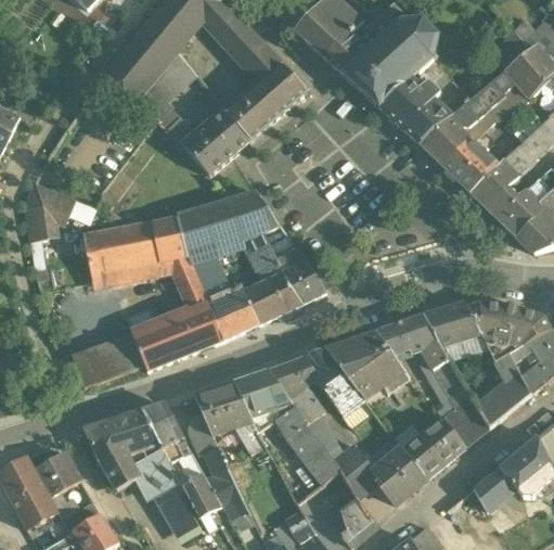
[(168,0),(146,26),(174,49),(198,20),(215,0),(168,0)]
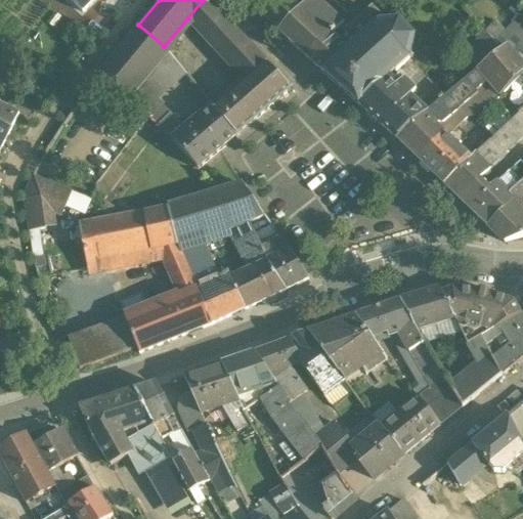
[(264,58),(209,0),(203,0),(187,18),(242,77),(264,58)]
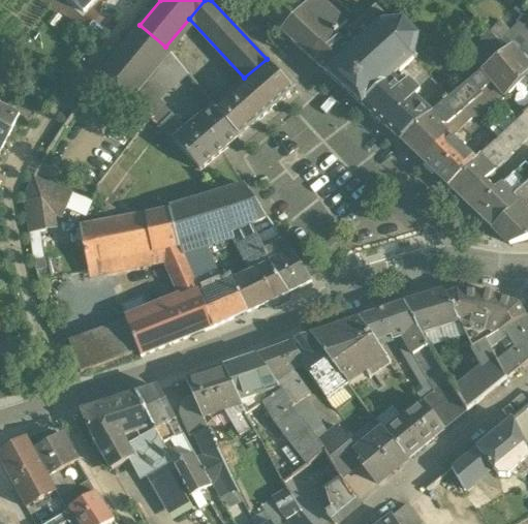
[(260,0),(256,5),(280,28),(306,0),(260,0)]
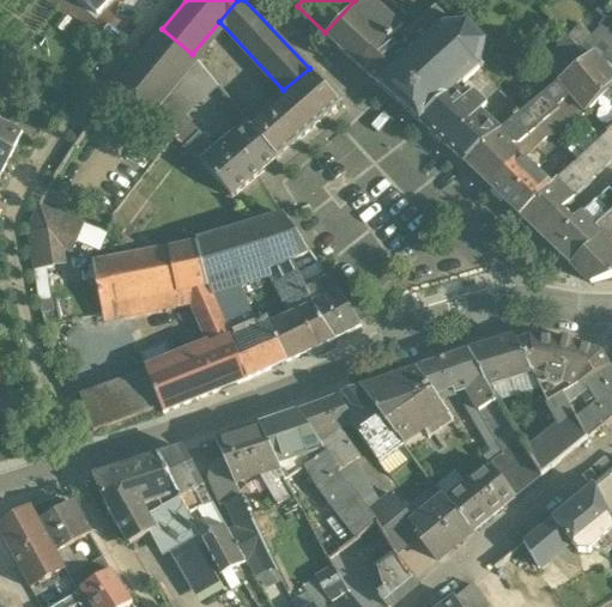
[(356,62),(357,61),(387,34),(357,0),(355,0),(325,32),(356,62)]
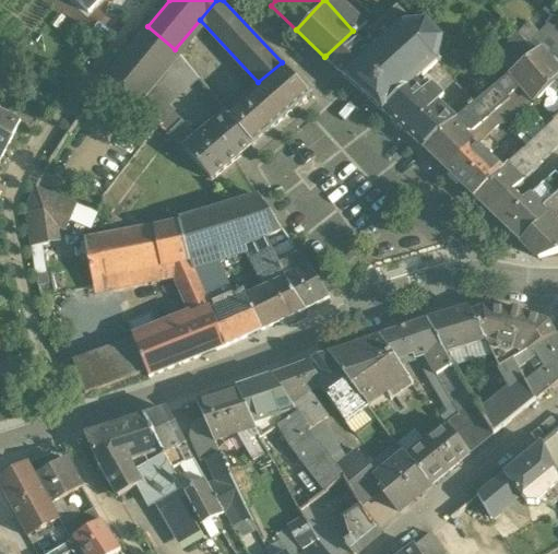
[(557,69),(557,13),(555,11),(537,28),(527,20),(515,30),(519,34),(534,49),(538,46),(557,69)]
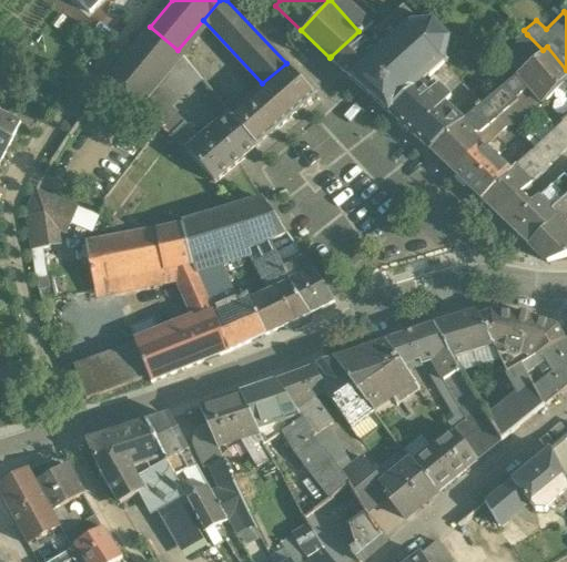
[(395,19),(374,38),(382,47),(406,24),(395,19)]
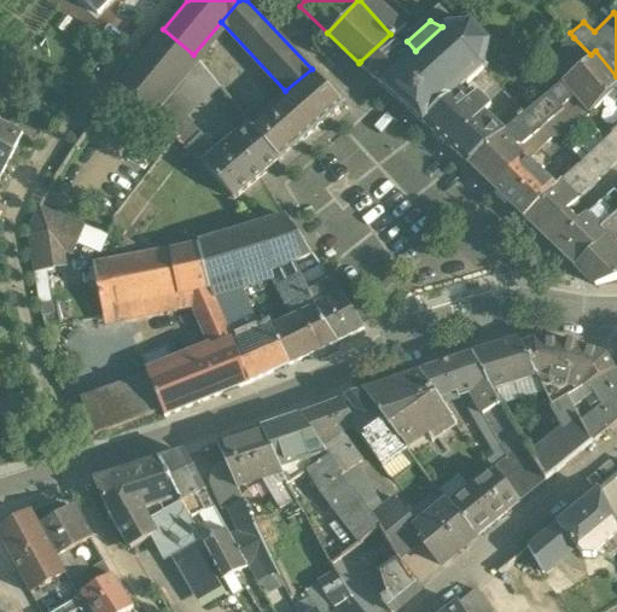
[(382,81),(380,82),(421,120),(465,81),(482,65),(488,40),(471,22),(444,24),(442,27),(415,51),(403,62),(382,81)]
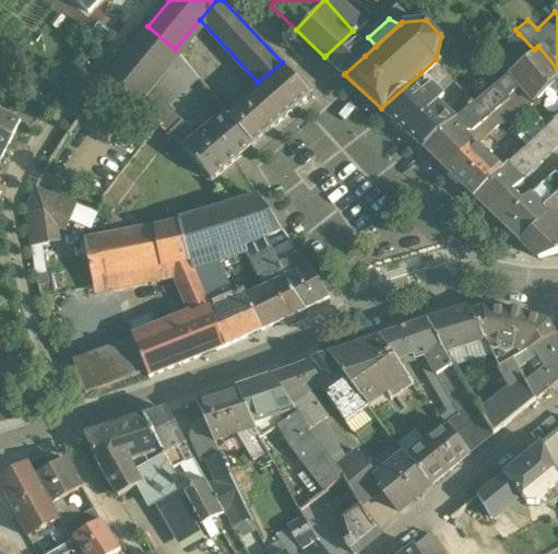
[(175,49),(147,26),(104,79),(132,102),(146,84),(169,57),(175,49)]
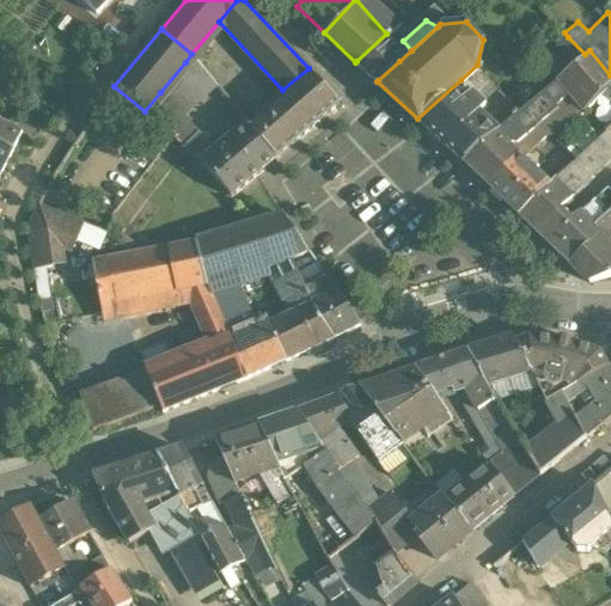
[(356,61),(378,80),(399,61),(393,55),(401,49),(386,34),(356,61)]
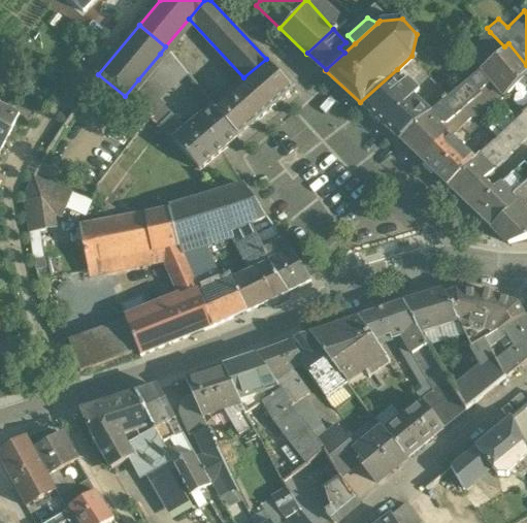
[(490,32),(468,50),(482,66),(504,46),(490,32)]
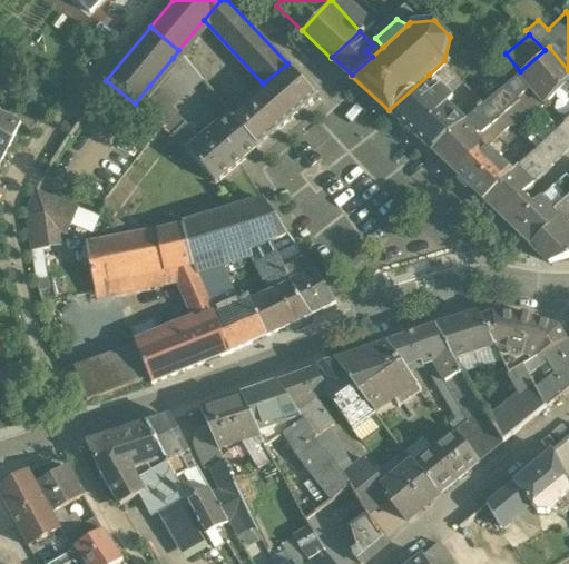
[(568,72),(568,70),(549,47),(545,50),(520,71),(519,71),(528,83),(542,100),(566,77),(568,72)]
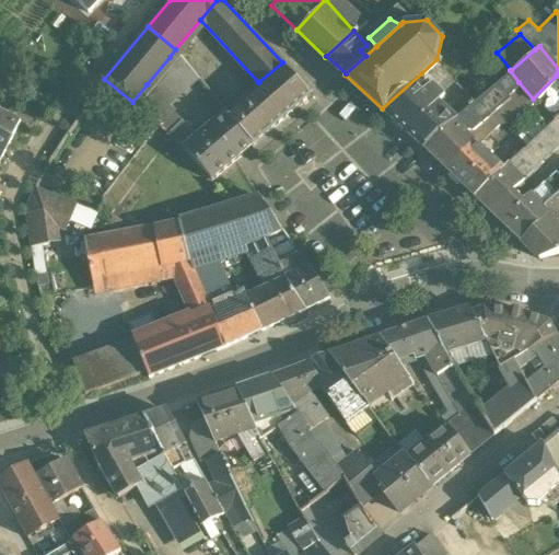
[(195,74),(175,49),(170,57),(188,80),(195,74)]
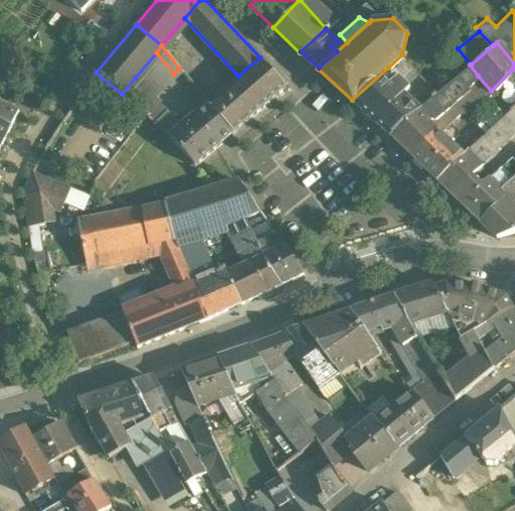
[(135,78),(154,98),(173,74),(156,52),(135,78)]
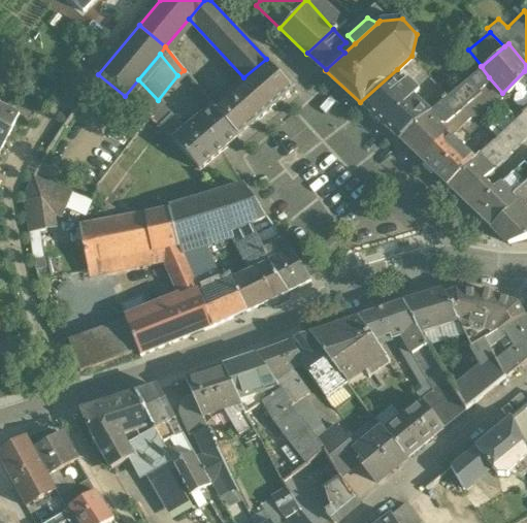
[(243,77),(211,105),(236,133),(291,86),(266,59),(243,77)]
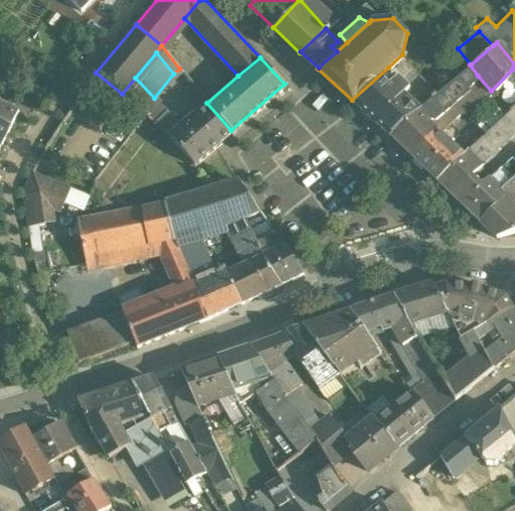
[(470,65),(457,76),(465,87),(478,76),(470,65)]
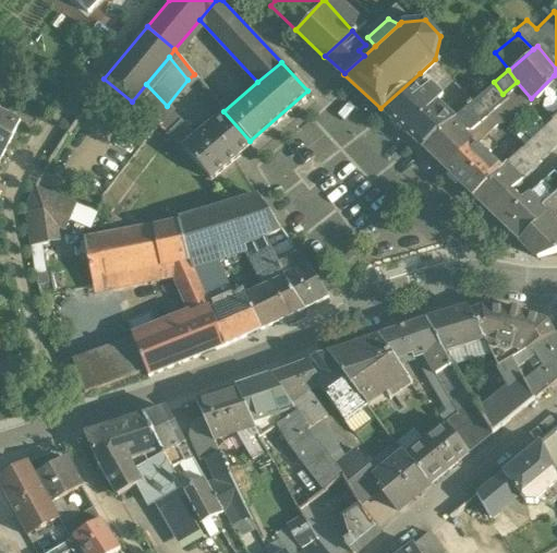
[(440,93),(420,73),(382,107),(422,145),(470,103),(461,94),(445,108),(435,98),(440,93)]
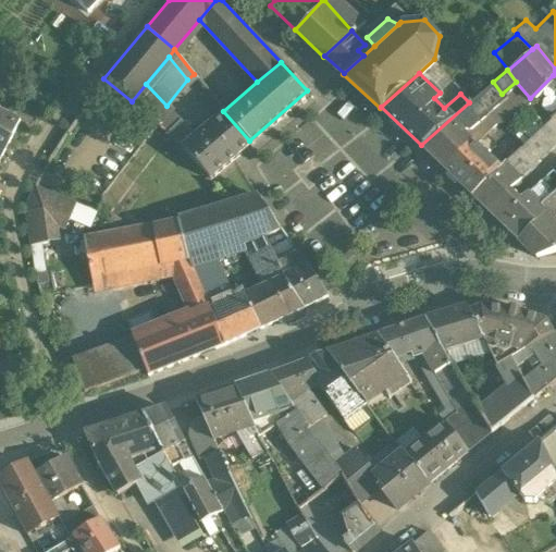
[(469,102),(421,145),(444,167),(472,139),(460,127),(470,127),(486,114),(485,112),(505,97),(502,94),(493,82),(470,101),(469,102)]
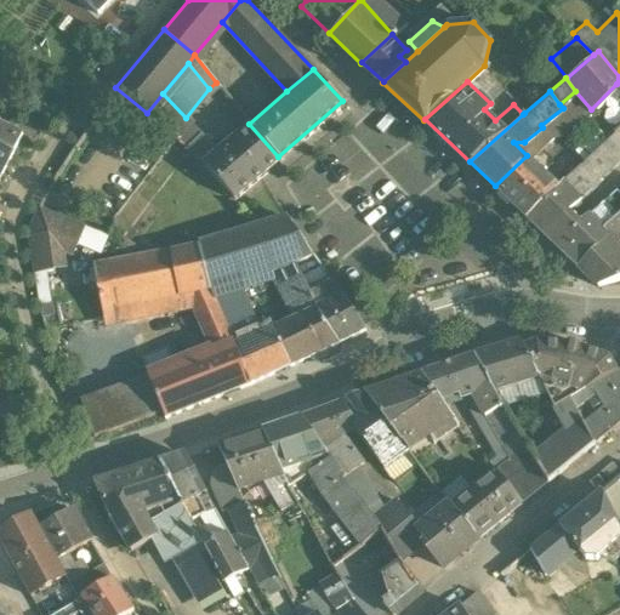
[(186,118),(163,94),(147,113),(176,137),(189,120),(186,118)]
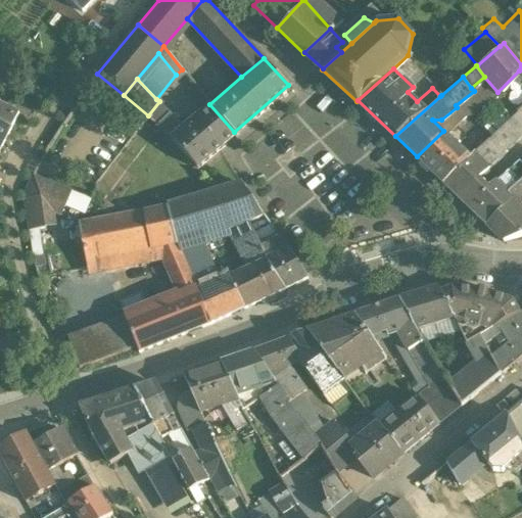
[(17,109),(0,100),(0,121),(10,126),(17,109)]
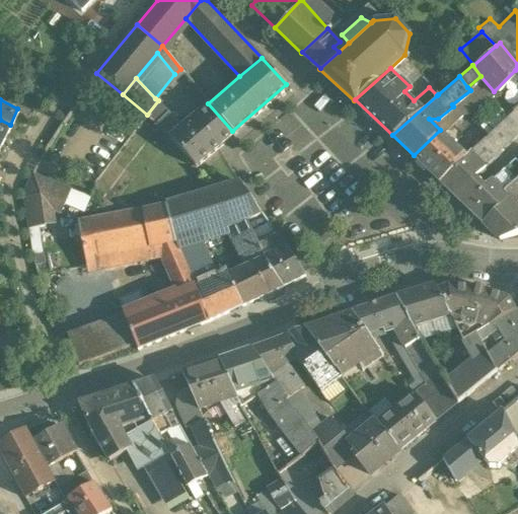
[(158,100),(147,115),(169,137),(182,126),(158,100)]
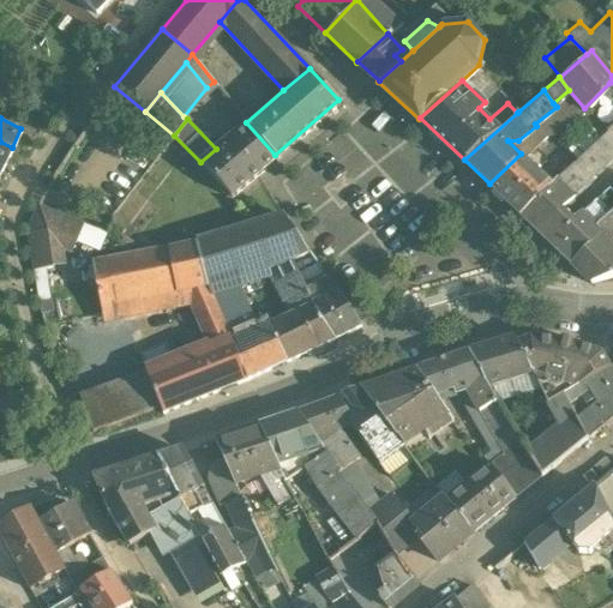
[(246,122),(227,138),(223,134),(218,139),(222,143),(216,149),(200,162),(229,193),(275,155),(246,122)]
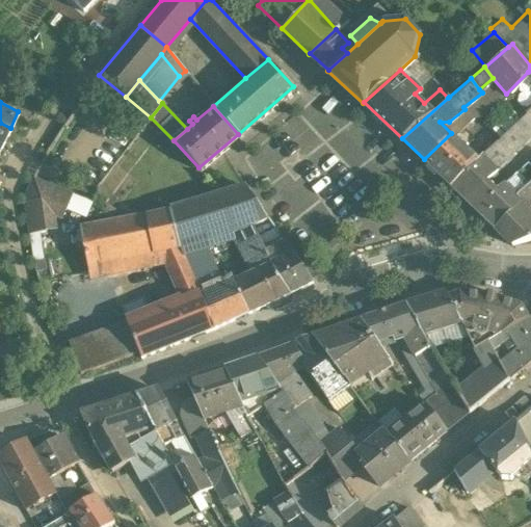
[(497,139),(509,153),(530,131),(530,107),(526,112),(526,113),(497,139)]
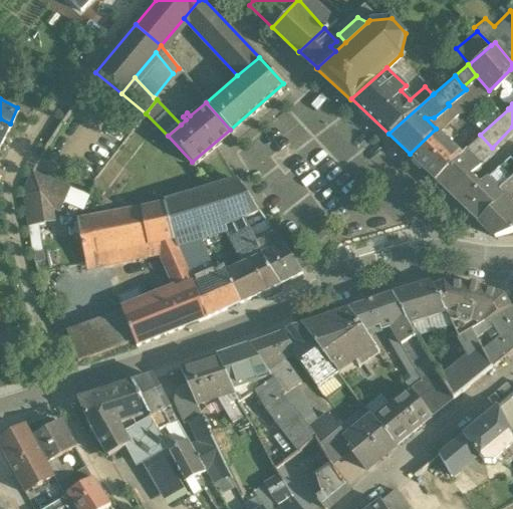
[(0,144),(10,123),(0,118),(0,144)]
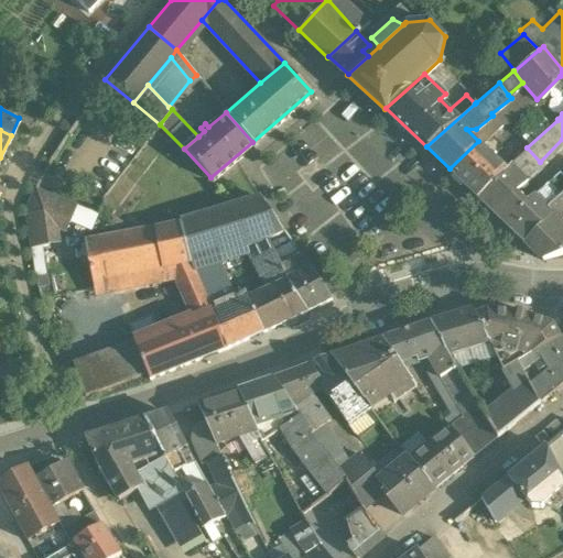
[(486,149),(478,141),(450,168),(476,195),(477,194),(477,195),(505,167),(490,153),(495,150),(489,145),(486,149)]
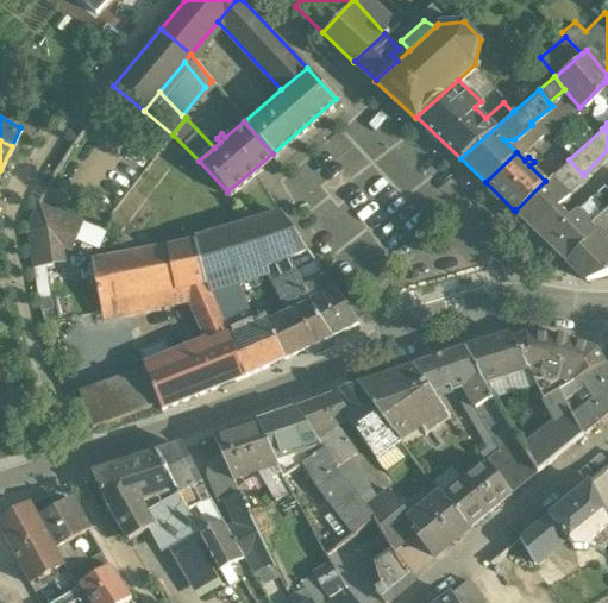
[(545,181),(515,211),(532,226),(556,203),(584,177),(583,175),(569,159),(546,180),(545,181)]
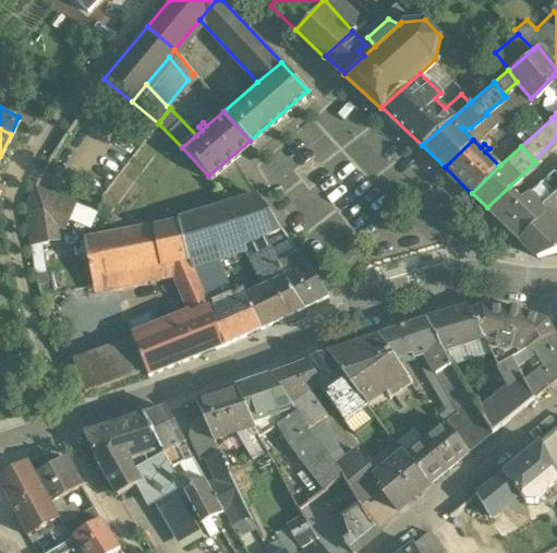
[(75,200),(35,183),(26,199),(24,211),(29,243),(59,239),(58,226),(64,228),(75,200)]
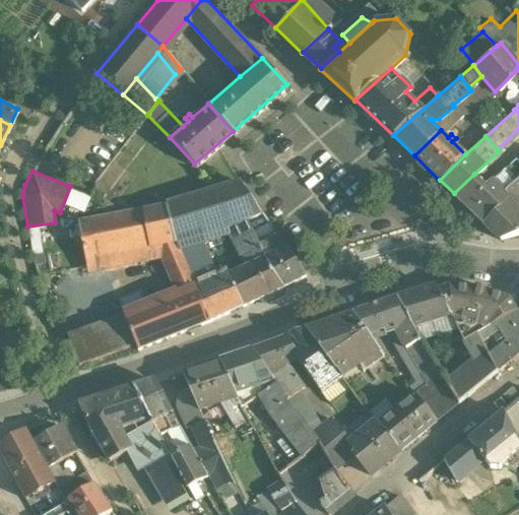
[(465,204),(482,221),(508,196),(504,191),(512,184),(500,172),(487,185),(465,204)]
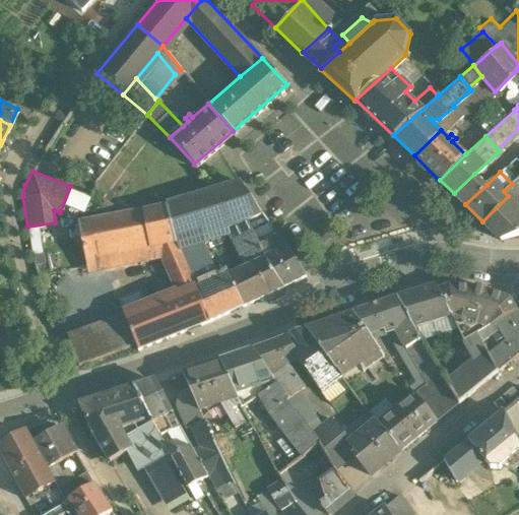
[(454,193),(465,204),(487,185),(474,174),(454,193)]
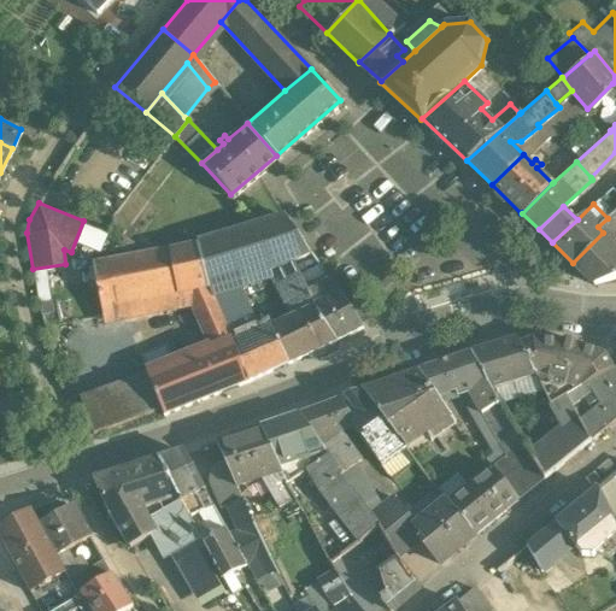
[(603,233),(573,263),(591,281),(615,272),(615,210),(608,218),(598,227),(603,233)]
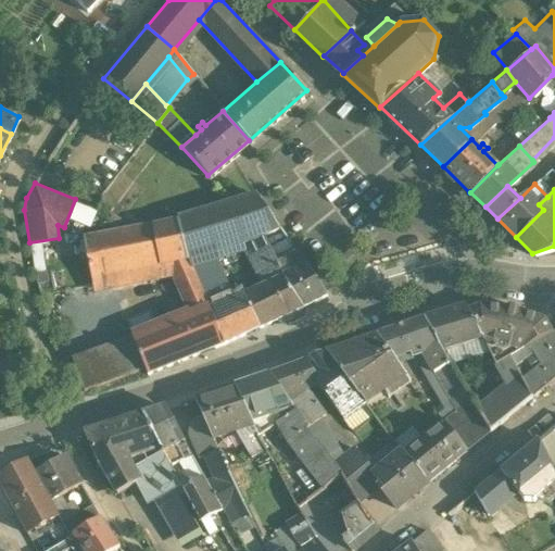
[(177,217),(188,257),(206,251),(242,239),(261,234),(277,226),(255,191),(177,217)]
